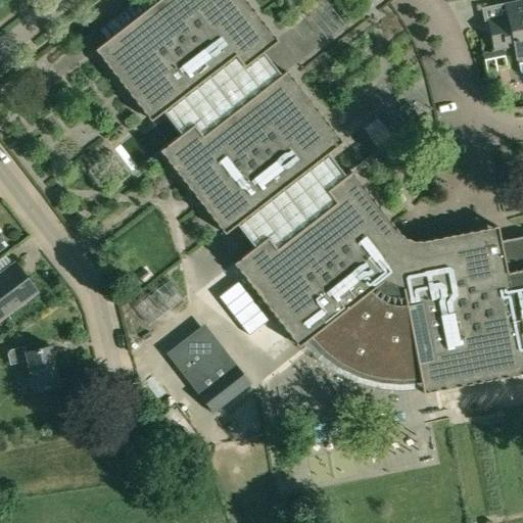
[(297,346),(306,339),(311,343),(313,346),(316,349),(322,355),(326,359),(329,361),(333,364),(336,366),(340,368),(347,372),(351,374),(360,377),(364,379),(372,381),(380,382),(384,383),(393,384),(401,384),(411,383),(415,383),(420,382),(439,378),(439,377),(447,375),(456,374),(456,375),(521,363),(522,374),(522,373),(522,236),(484,244),(482,242),(480,240),(477,240),(474,240),(471,241),(468,243),(463,248),(447,251),(441,249),(437,248),(434,248),(431,248),(429,250),(427,252),(426,255),(422,256),(415,256),(416,253),(391,243),(390,246),(387,243),(386,240),(397,231),(350,172),(345,176),(327,153),(342,142),(286,70),(280,76),(263,52),(277,41),(244,0),(137,0),(98,31),(106,41),(94,50),(150,122),(162,112),(180,135),(159,151),(164,157),(224,234),(236,225),(253,247),(233,264),(297,346)]
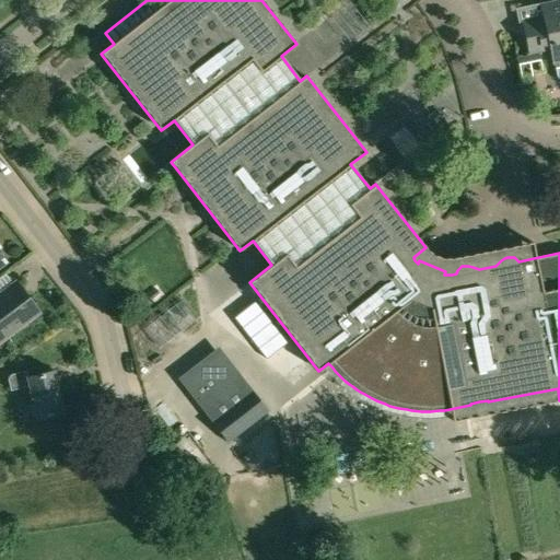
[(523,23),(529,55),(550,50),(557,81),(559,79),(559,1),(540,6),(544,19),(523,23)]
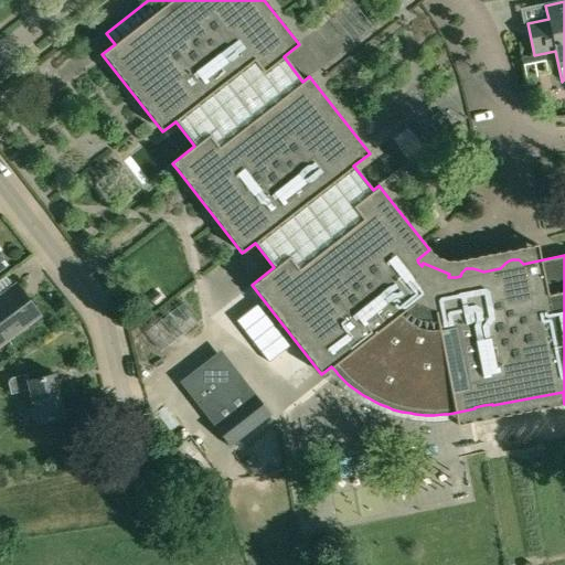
[(289,347),(232,274),(211,289),(268,363),(289,347)]
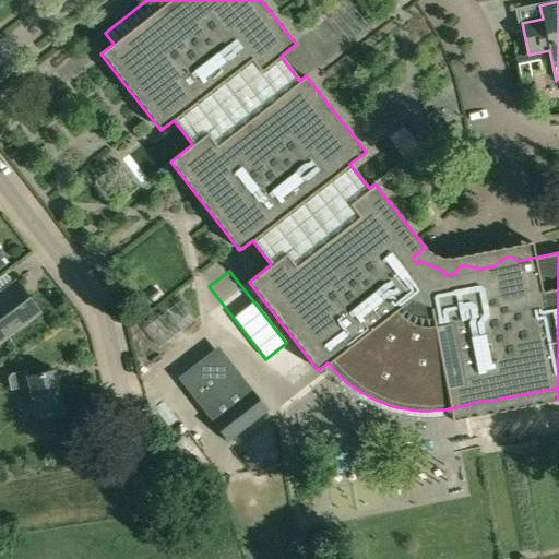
[(0,341),(38,313),(15,282),(0,293),(0,341)]
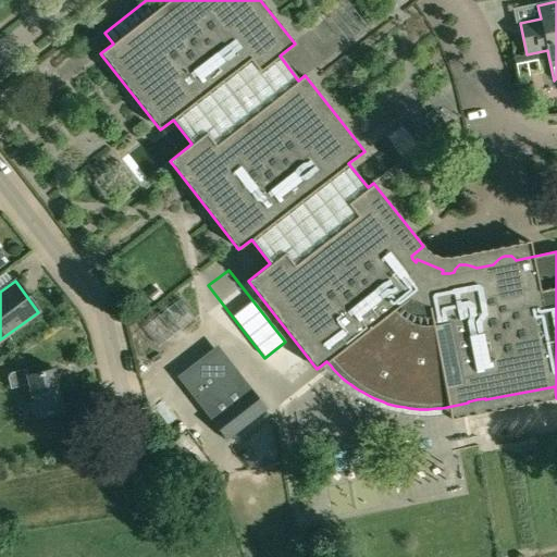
[(220,356),(184,384),(226,441),(263,412),(220,356)]
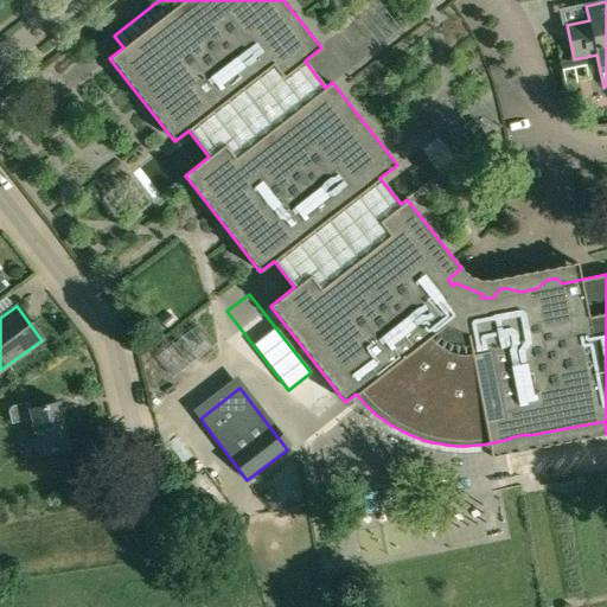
[(30,402),(8,408),(12,425),(31,420),(39,454),(69,447),(57,402),(31,409),(30,402)]
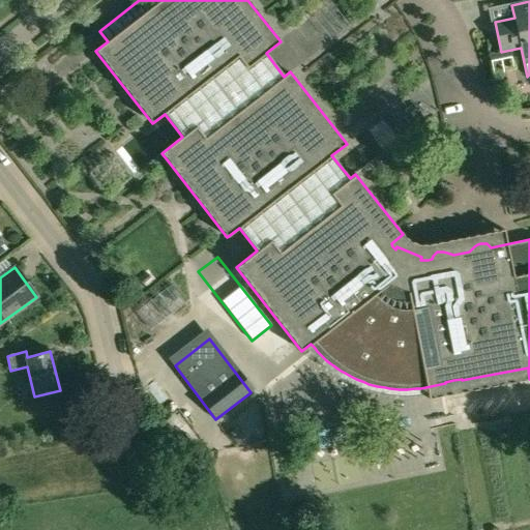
[(155,455),(148,458),(150,470),(158,468),(155,455)]
